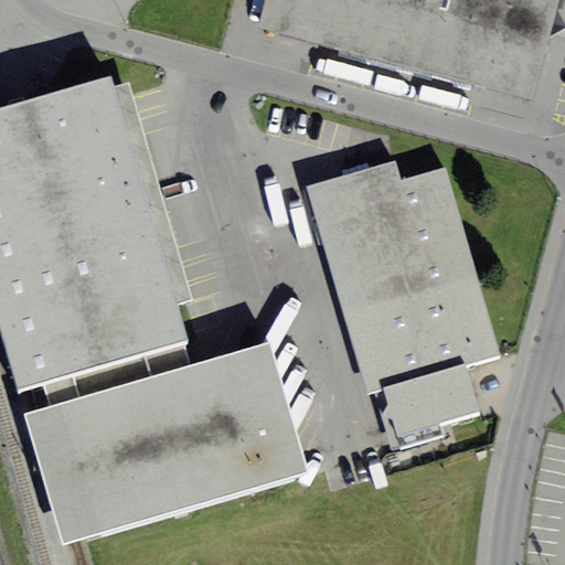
[(560,0),(266,0),(259,25),(533,99),(560,0)]
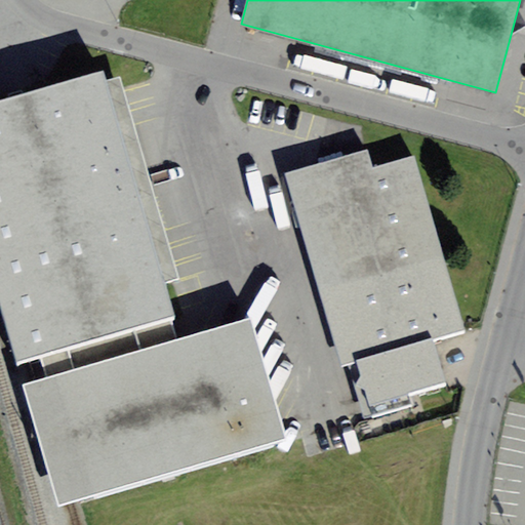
[(104,72),(50,87),(75,172),(0,194),(0,306),(17,365),(41,358),(172,320),(176,319),(104,72)]
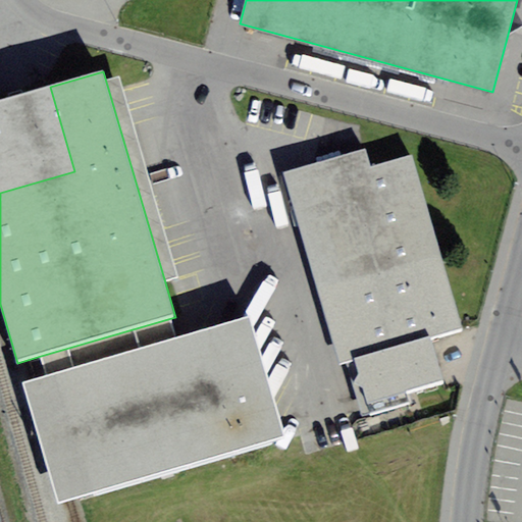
[(0,101),(0,193),(74,171),(50,87),(0,101)]
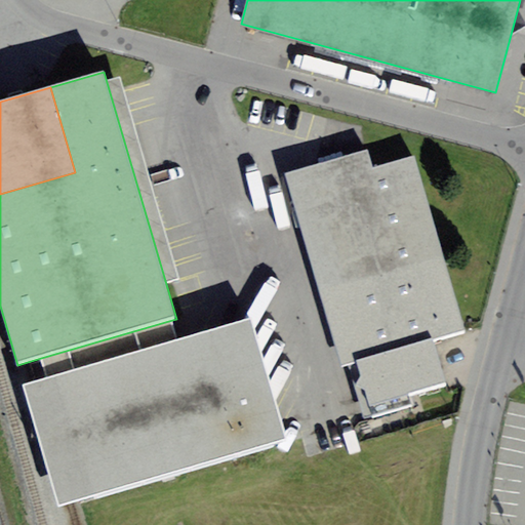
[(367,151),(285,173),(341,368),(359,363),(371,404),(447,382),(435,339),(442,337),(465,331),(414,156),(371,168),(367,151)]
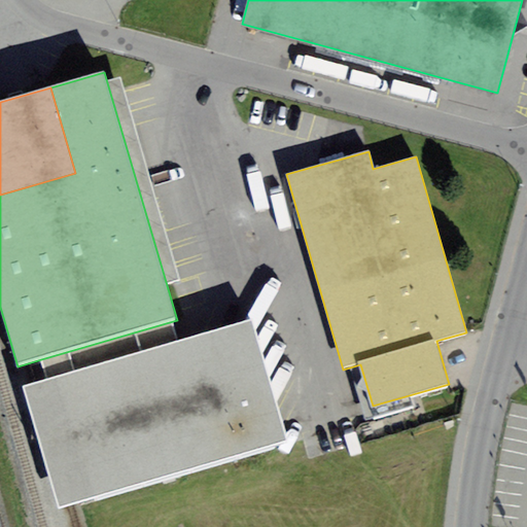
[(23,386),(59,508),(288,442),(253,320),(178,342),(47,380),(23,386)]
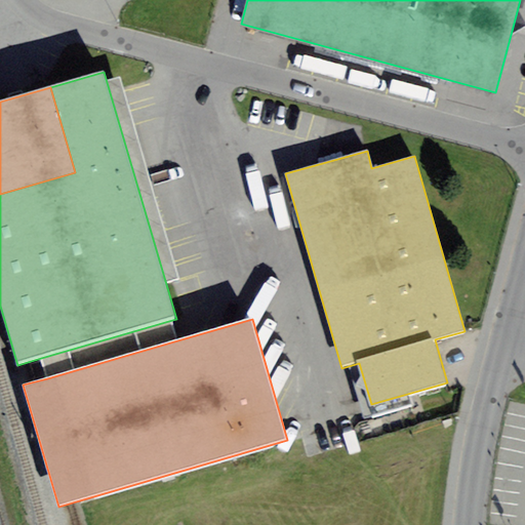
[(172,320),(41,358),(47,378),(177,340),(172,320)]
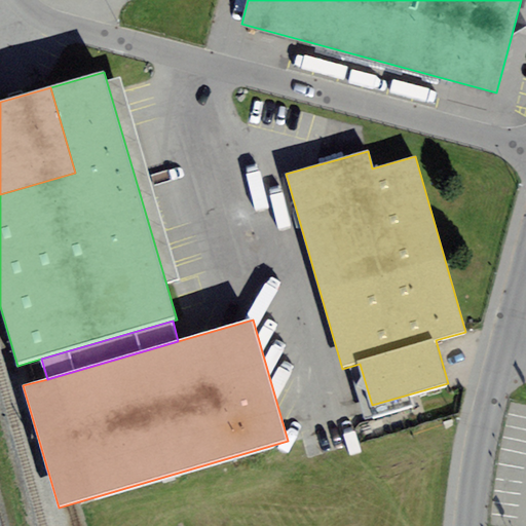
All buildings are outlined.
